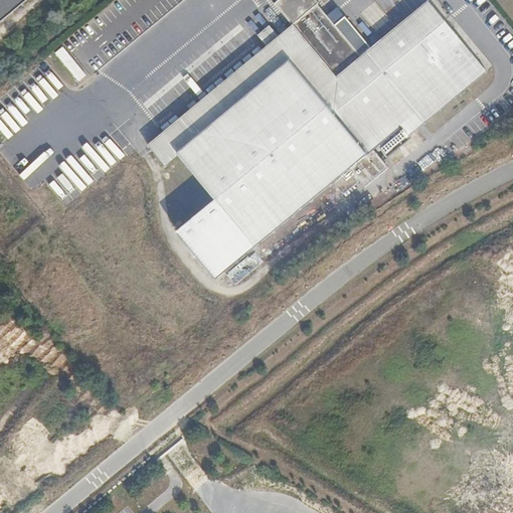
[(0,17),(21,0),(0,0),(0,17)]
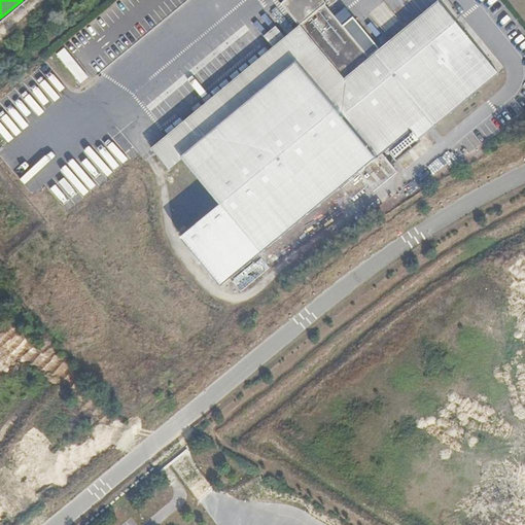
[(414,135),(488,61),(440,2),(371,60),(323,3),(323,1),(322,0),(281,0),(279,2),(298,25),(150,148),(167,168),(181,156),(258,249),(339,184),(350,197),(365,182),(388,161),(380,150),(409,127),(414,135)]
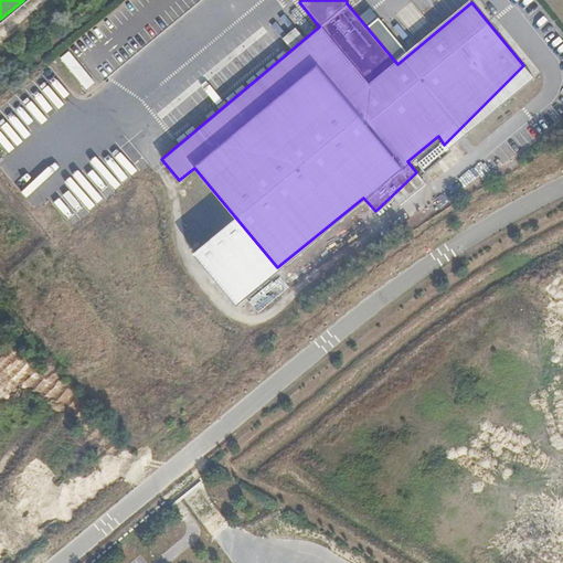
[(531,75),(523,65),(444,145),(446,146),(531,75)]
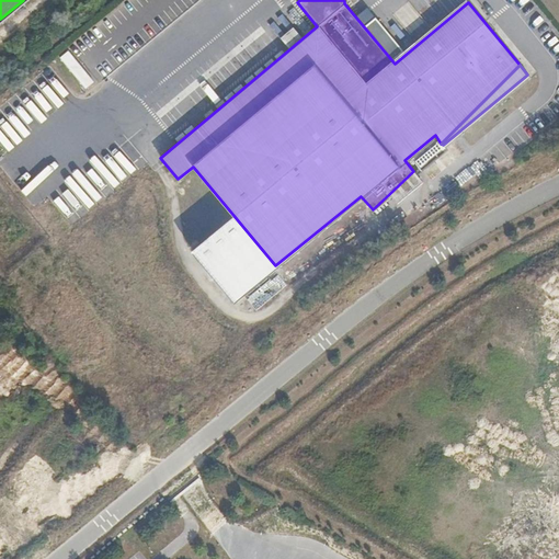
[(0,113),(3,117),(15,106),(7,95),(0,101),(0,113)]
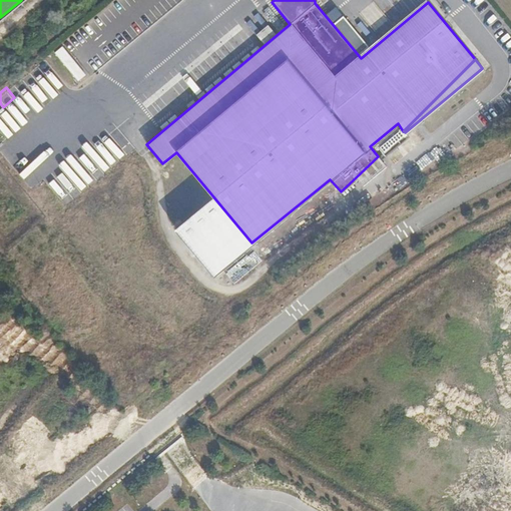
[(378,156),(356,177),(362,184),(385,164),(378,156)]
